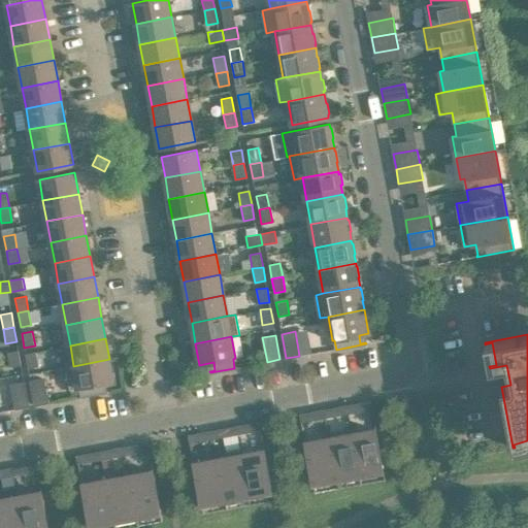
[(10,367),(21,365),(19,351),(7,353),(10,367)]
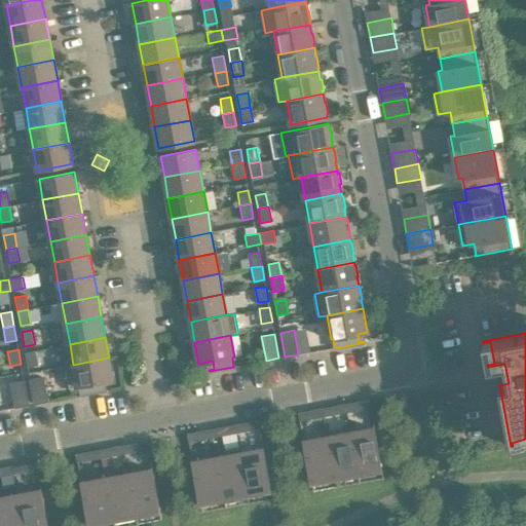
[(28,367),(39,365),(36,350),(25,352),(28,367)]
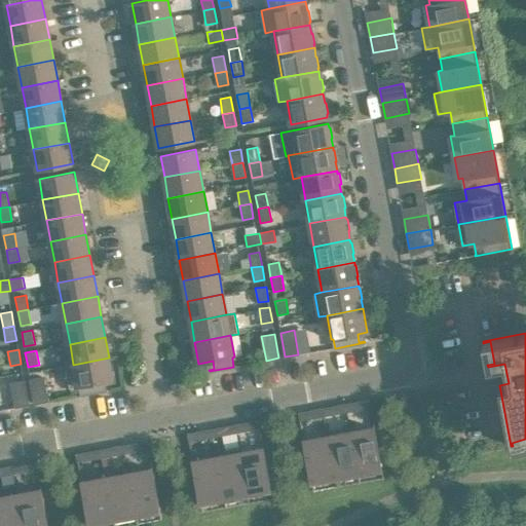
[(100,390),(99,382),(113,379),(109,358),(73,365),(65,366),(69,387),(79,385),(81,396),(106,390),(105,389),(100,390)]
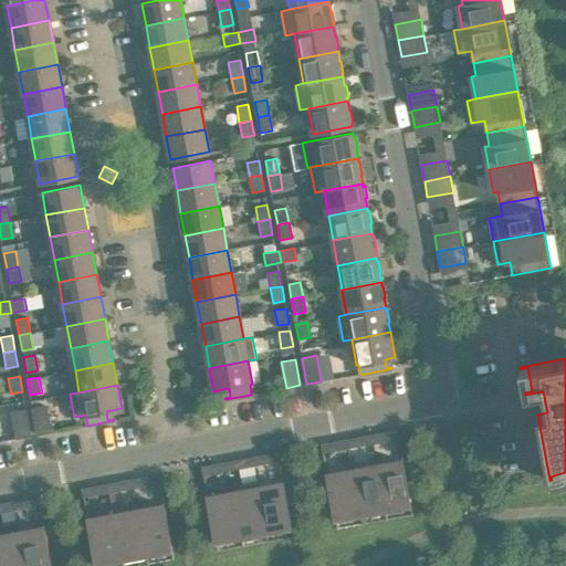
[(32,408),(38,435),(52,431),(46,406),(32,408)]
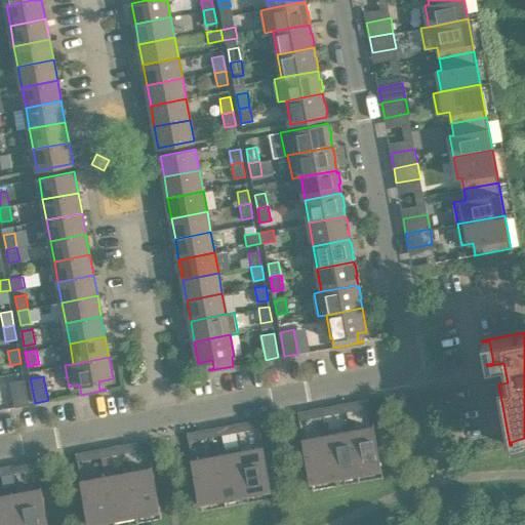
[(11,382),(15,406),(29,404),(24,380),(11,382)]
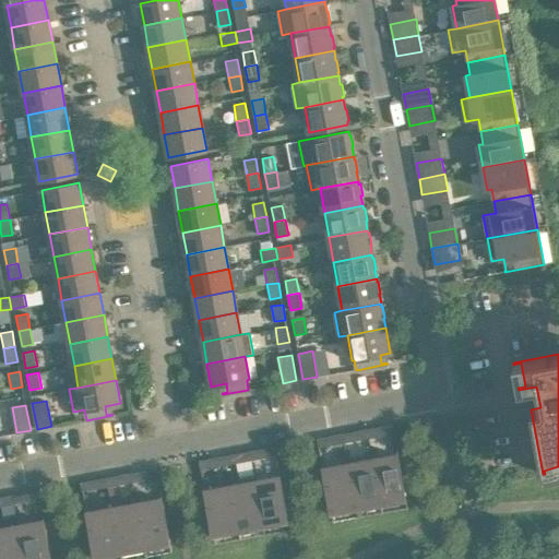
[(379,436),(393,432),(392,425),(377,427),(379,436)]
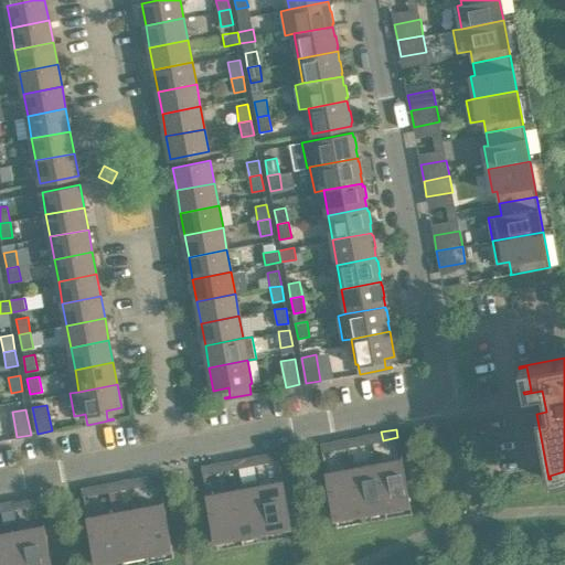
[(371,434),(356,436),(359,445),(372,441),(371,434)]
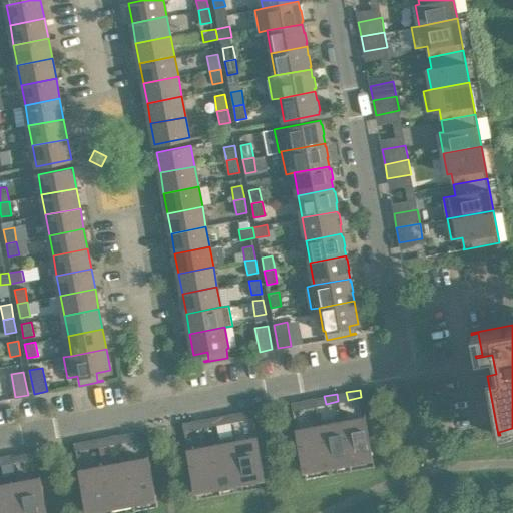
[(315,398),(302,400),(303,408),(316,406),(315,398)]
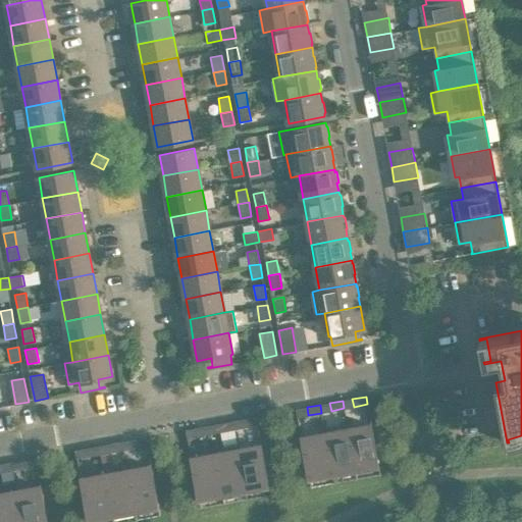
[(257,424),(256,417),(243,419),(244,427),(257,424)]
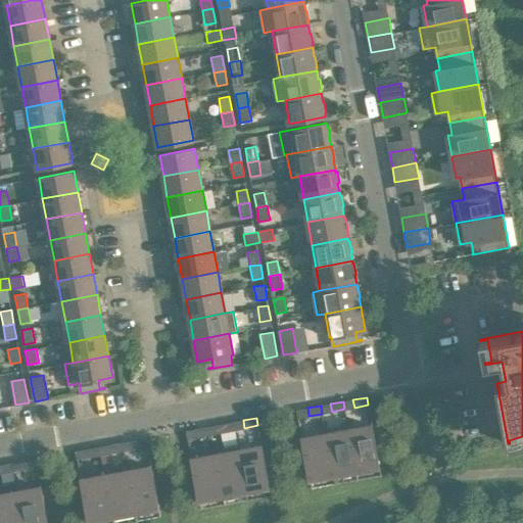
[(234,430),(233,422),(220,424),(222,432),(234,430)]
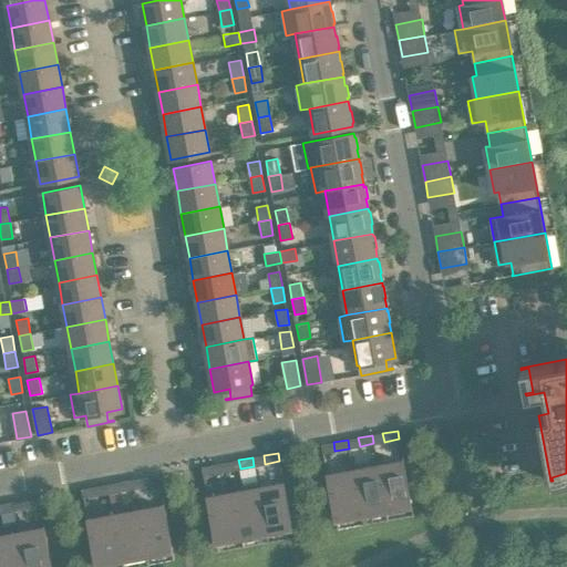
[(377,461),(352,465),(353,471),(361,513),(385,508),(378,465),(377,461)]
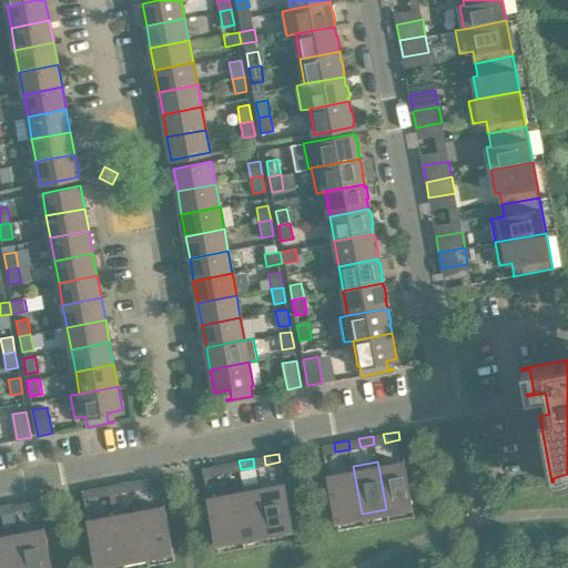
[(412,504),(404,462),(378,466),(386,509),(412,504)]
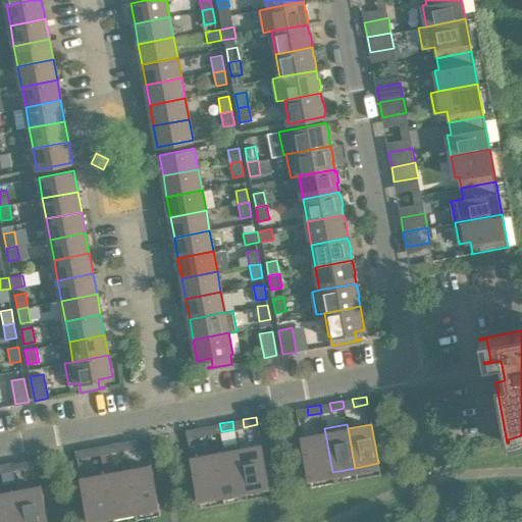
[(211,433),(210,425),(197,428),(198,435),(211,433)]
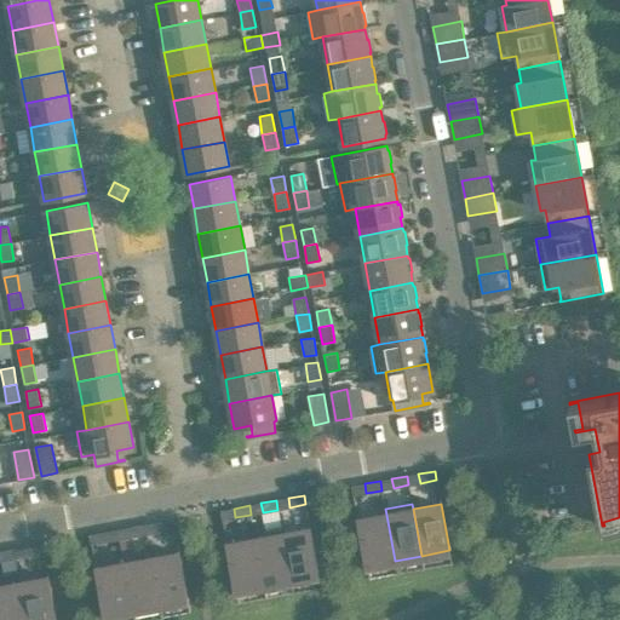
[(359,520),(367,566),(395,561),(386,515),(359,520)]
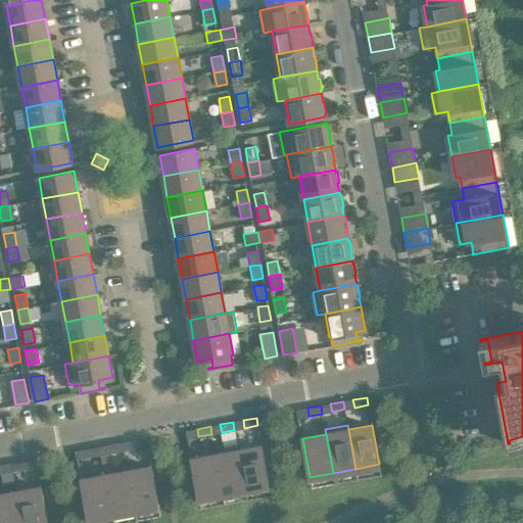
[(132,440),(134,448),(147,445),(146,438),(132,440)]
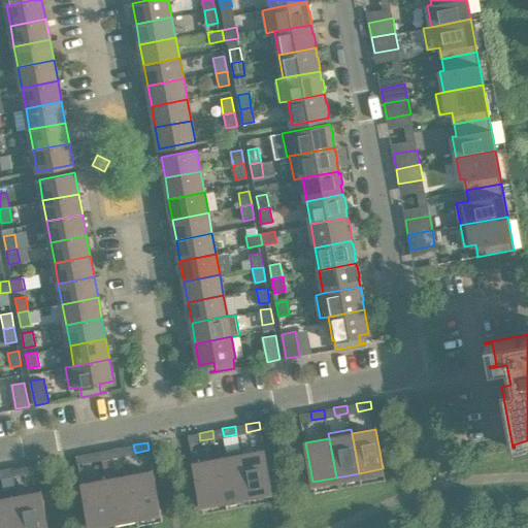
[(125,455),(124,447),(110,450),(111,457),(125,455)]
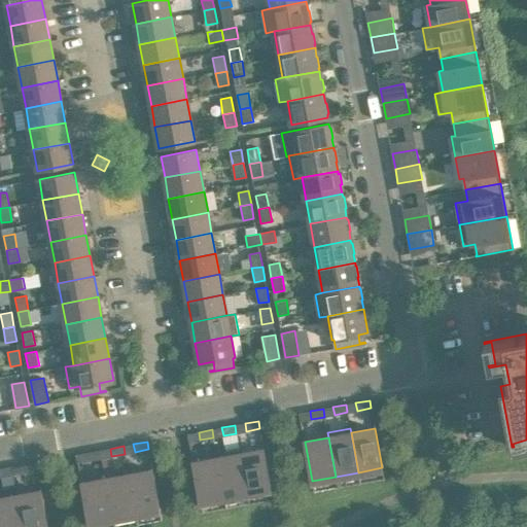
[(271,488),(264,449),(240,454),(247,493),(271,488)]
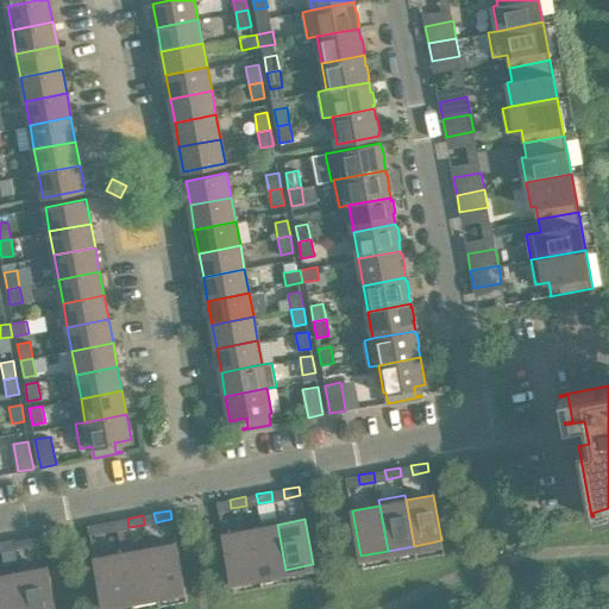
[(101,523),(102,532),(118,529),(117,520),(101,523)]
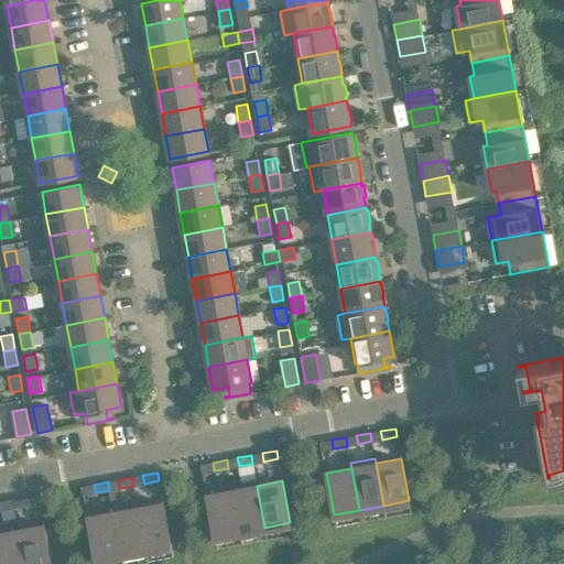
[(264,528),(257,486),(232,490),(240,532),(264,528)]
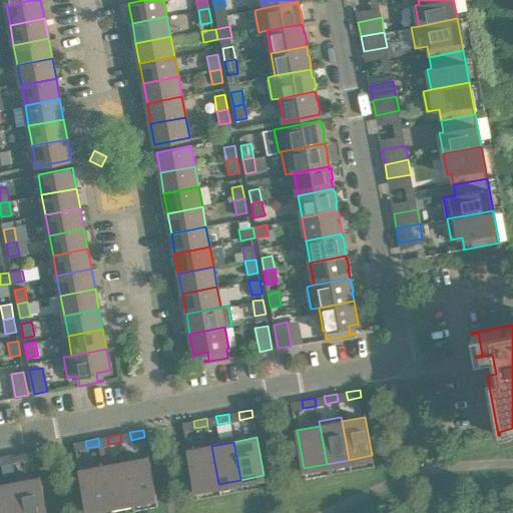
[(187,450),(195,488),(218,484),(211,446),(187,450)]
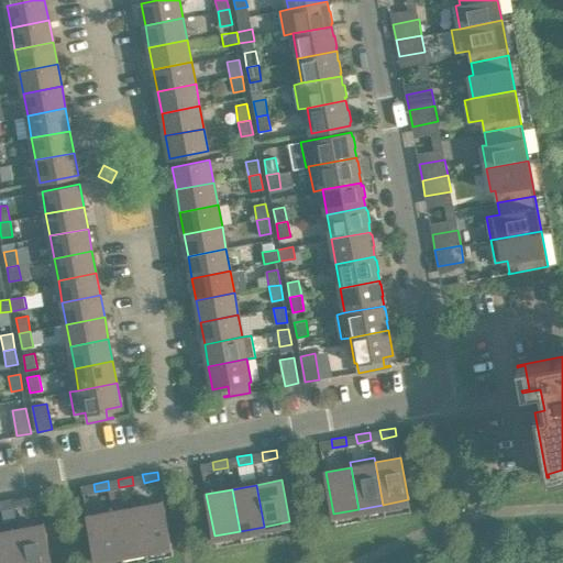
[(23,496),(25,505),(40,503),(39,494),(23,496)]
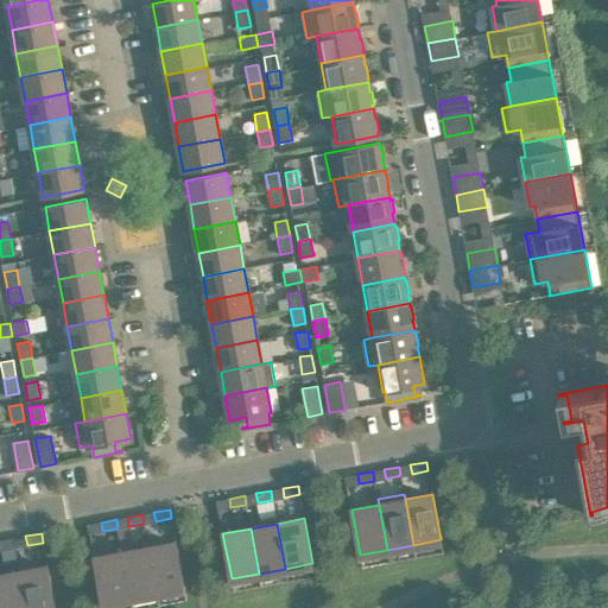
[(16,548),(14,538),(0,540),(0,548),(0,550),(16,548)]
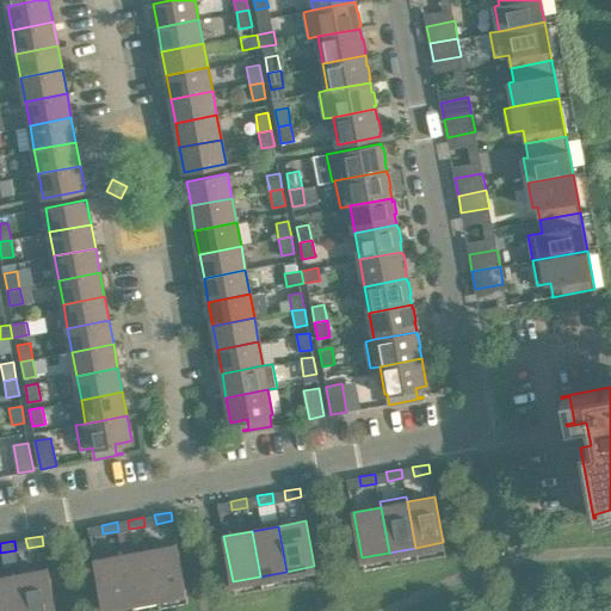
[(185,590),(177,544),(149,550),(158,596),(185,590)]
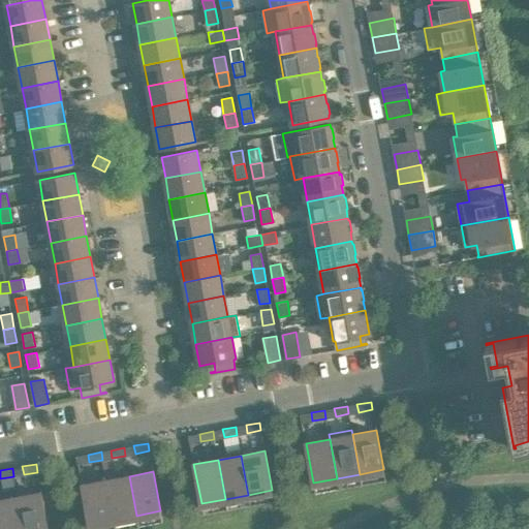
[(136,516),(129,476),(106,480),(114,520),(136,516)]
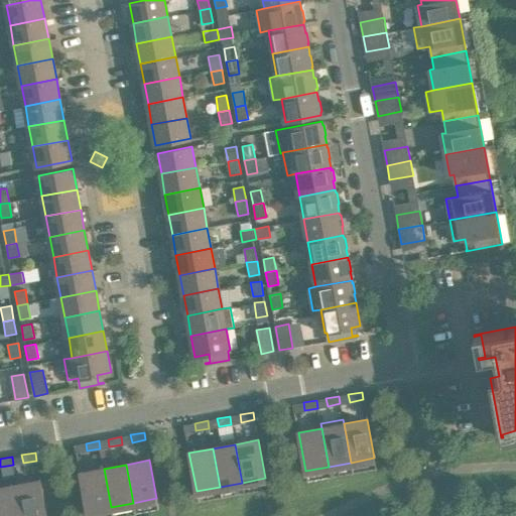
[(80,473),(88,511),(111,507),(104,469),(80,473)]
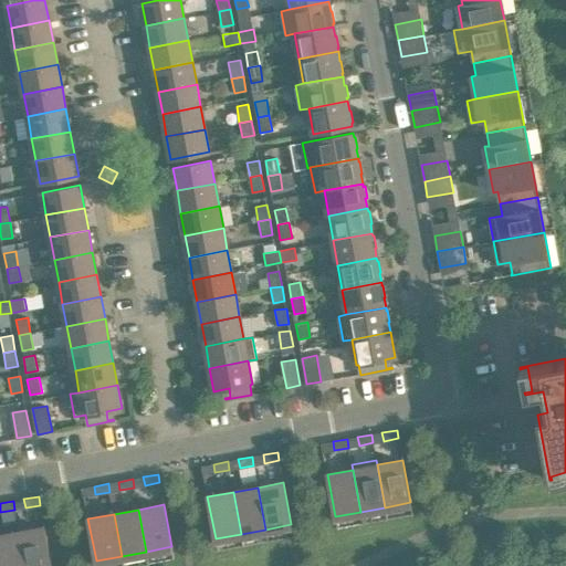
[(51,565),(44,527),(19,532),(24,565),(51,565)]
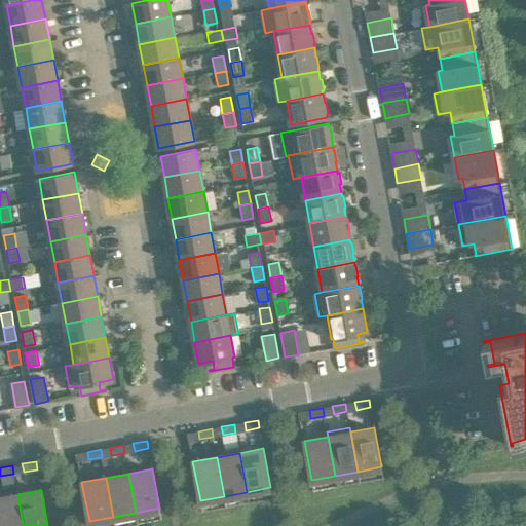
[(23,525),(17,494),(0,496),(0,525),(23,525)]
